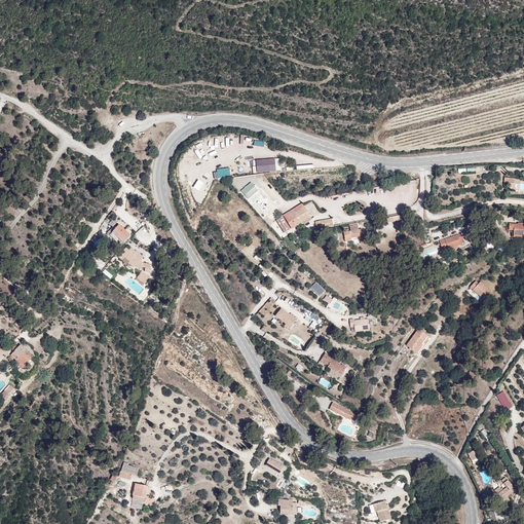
[(259,183),(263,180),(258,174),(255,177),(259,183)]
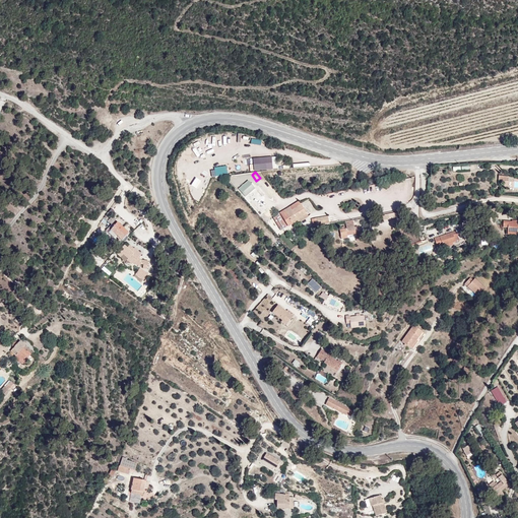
[(246,178),(236,187),(243,195),(253,186),(246,178)]
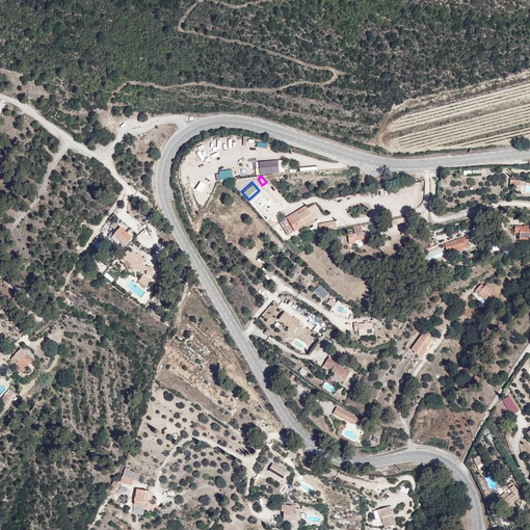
[(254,203),(260,210),(264,206),(258,199),(254,203)]
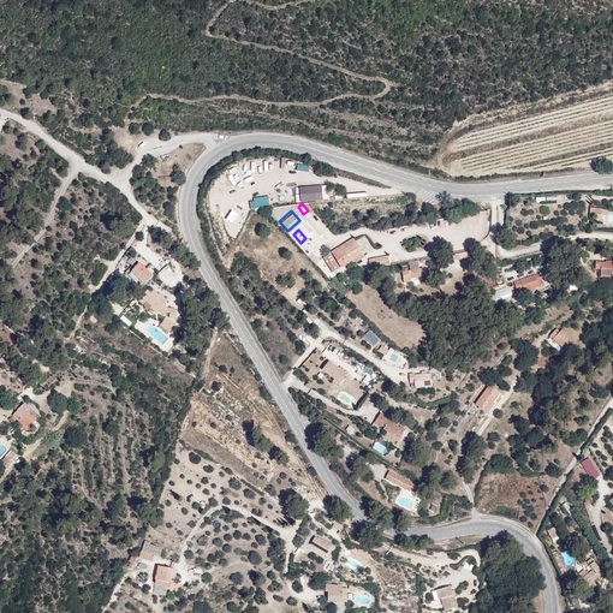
[(358,232),(331,250),(343,268),(368,253),(358,232)]
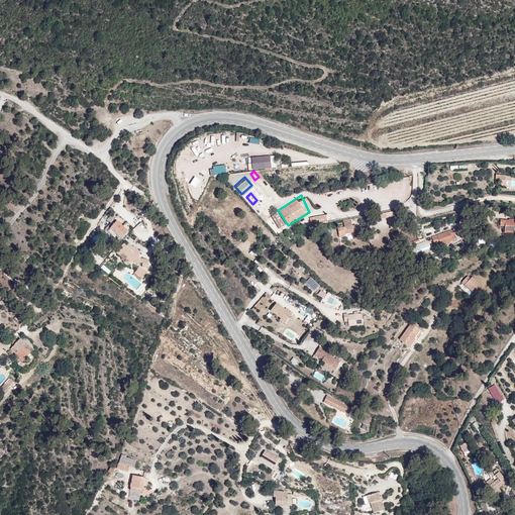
[(309,224),(332,219),(331,211),(307,216),(309,224)]
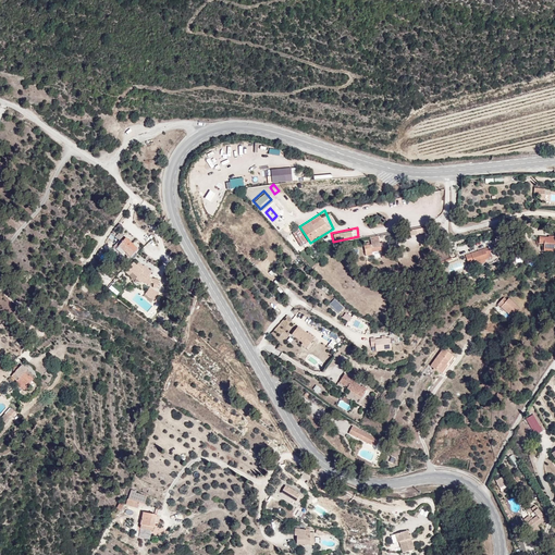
[(554,234),(540,235),(540,251),(554,250),(554,234)]
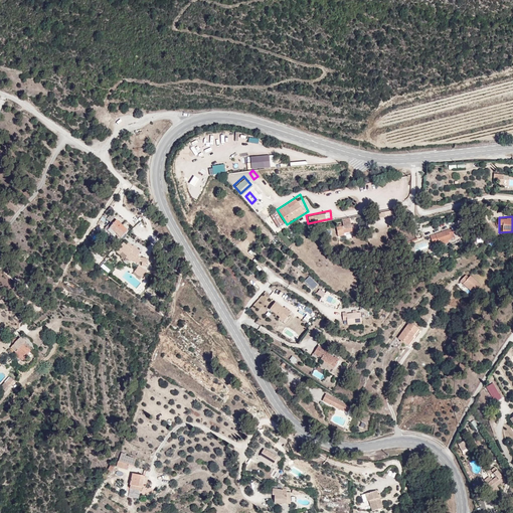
[(354,217),(334,221),(340,239),(359,236),(354,217)]
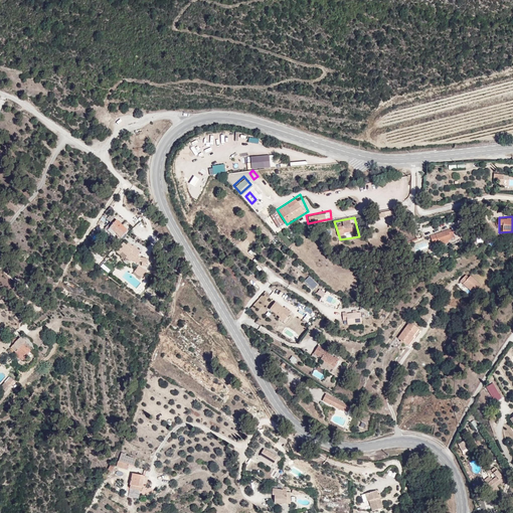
[(118,219),(112,226),(125,235),(128,228),(118,219)]
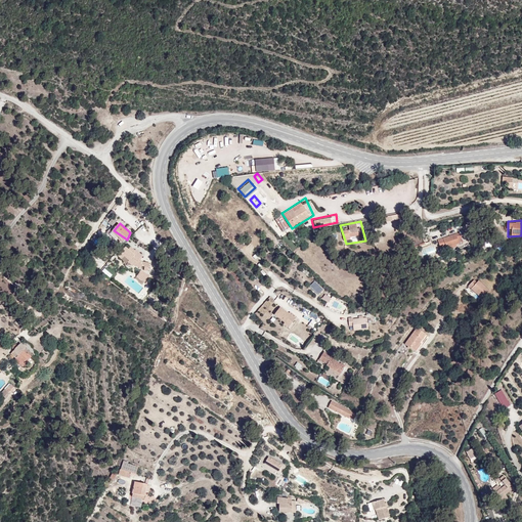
[(464,245),(459,231),(434,240),(439,253),(464,245)]
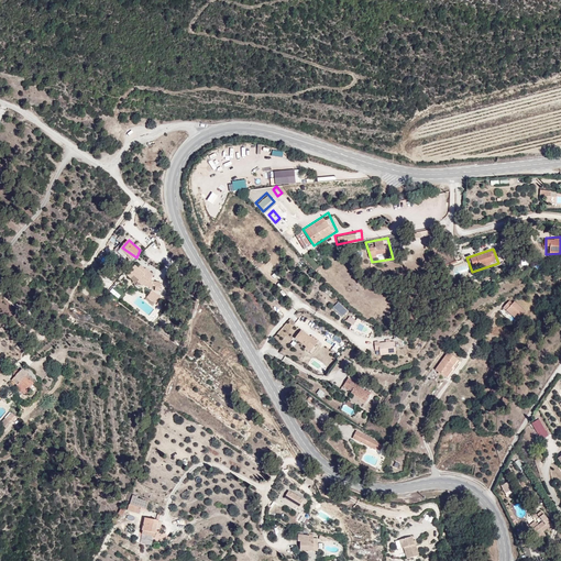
[(140,262),(133,267),(145,285),(153,275),(140,262)]
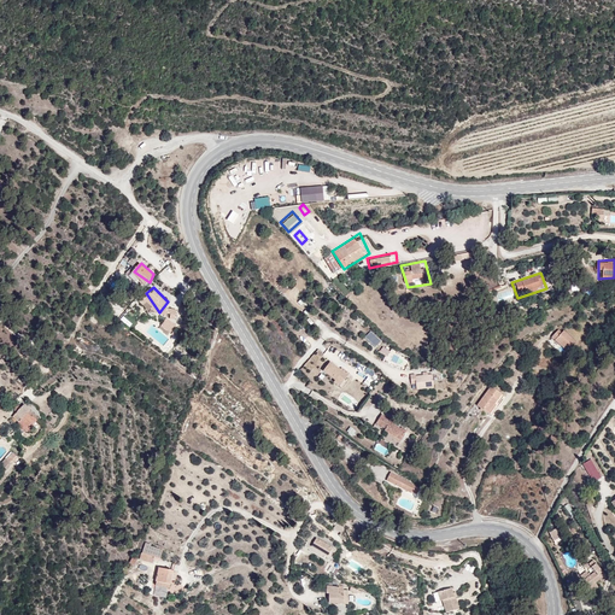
[(575,341),(556,327),(546,339),(566,353),(575,341)]
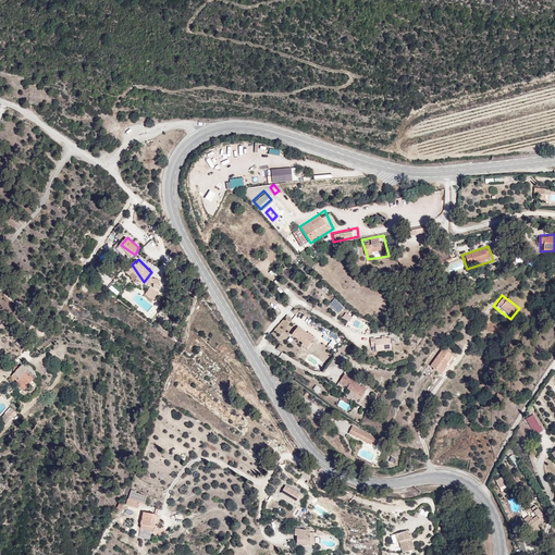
[(346,320),(349,315),(342,311),(340,317),(346,320)]
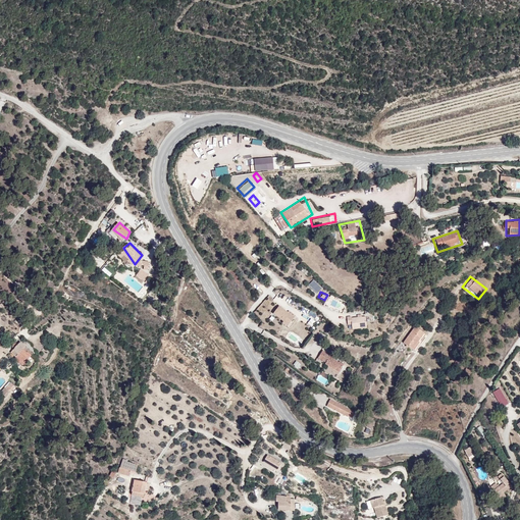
[(300,314),(276,299),(270,313),(293,328),(300,314)]
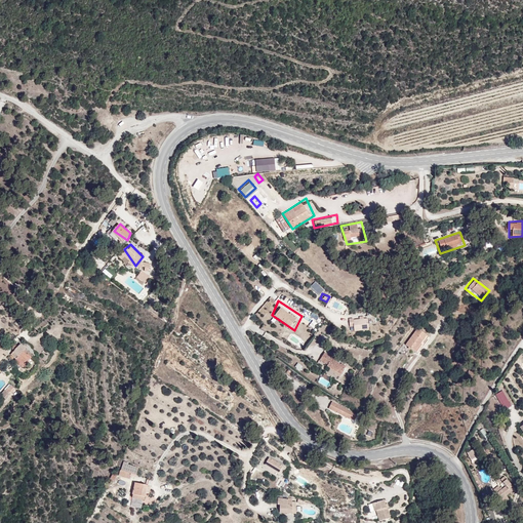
[(367,315),(351,317),(351,327),(369,326),(367,315)]
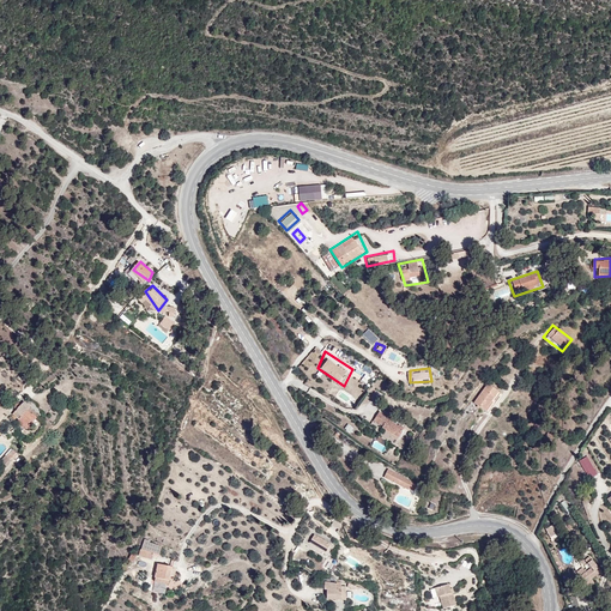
[(496,392),(483,383),(471,401),(483,411),(496,392)]
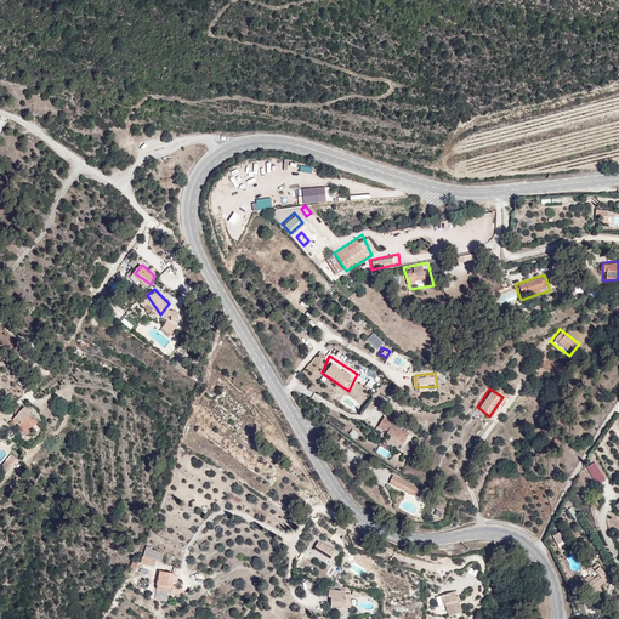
[(363,416),(374,402),(367,397),(357,410),(363,416)]
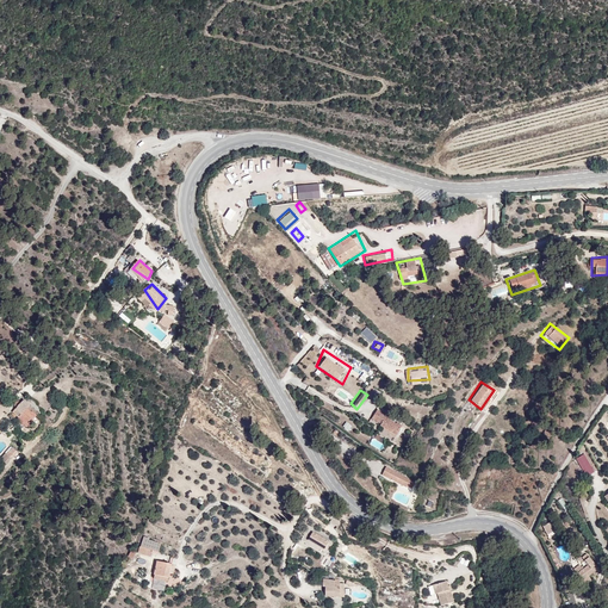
[(31,404),(18,416),(26,426),(38,410),(31,404)]
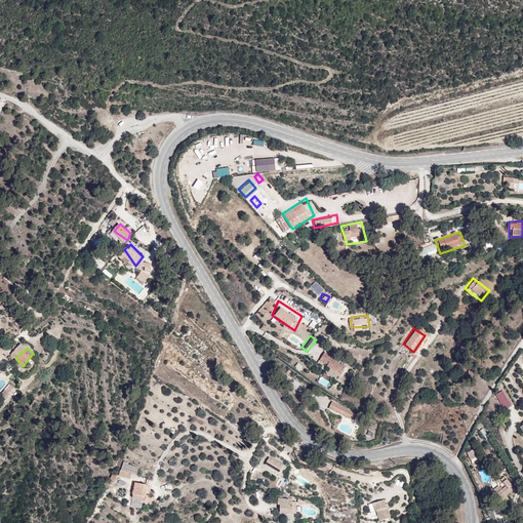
[(351,366),(327,352),(320,362),(344,378),(351,366)]
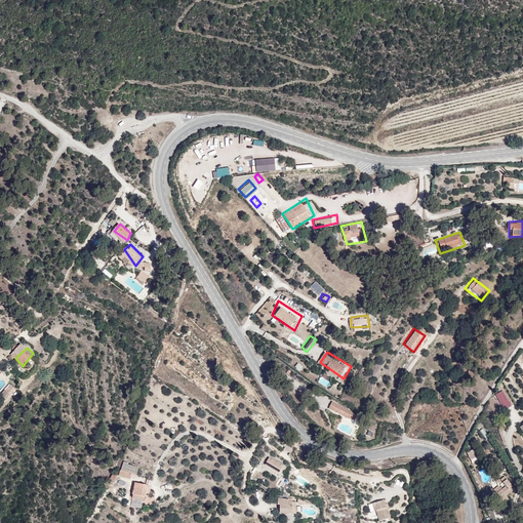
[(0,397),(3,400),(14,388),(7,381),(0,390),(0,397)]
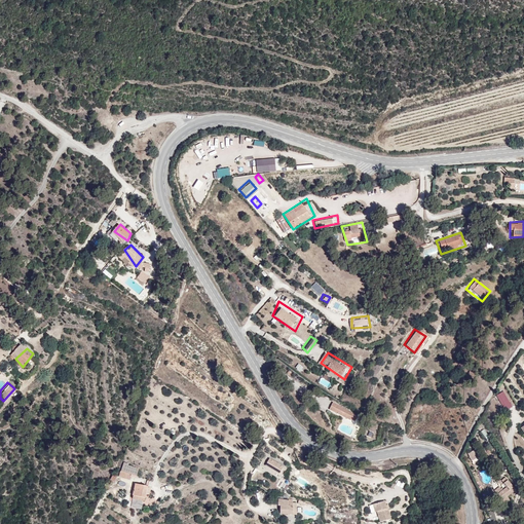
[(493,394),(503,409),(511,405),(501,389),(493,394)]
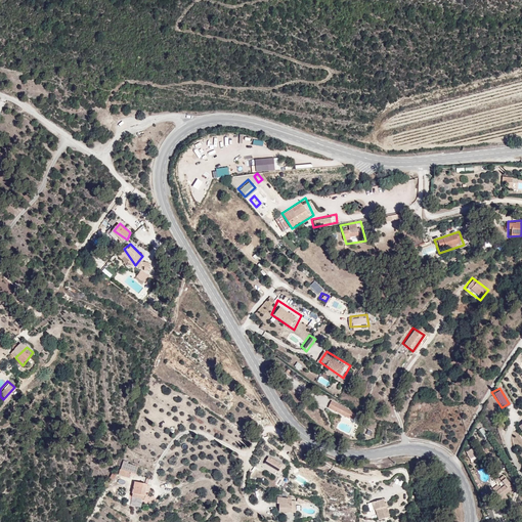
[(359,414),(333,399),(330,405),(356,420),(359,414)]
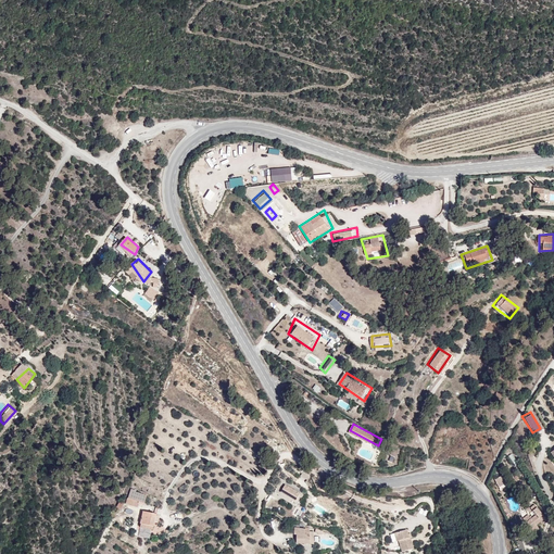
[(503,474),(492,478),(498,488),(508,481),(503,474)]
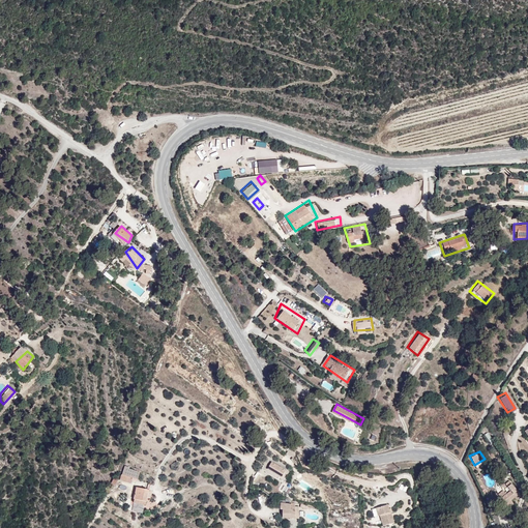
[(290,470),(274,460),(270,467),(287,476),(290,470)]
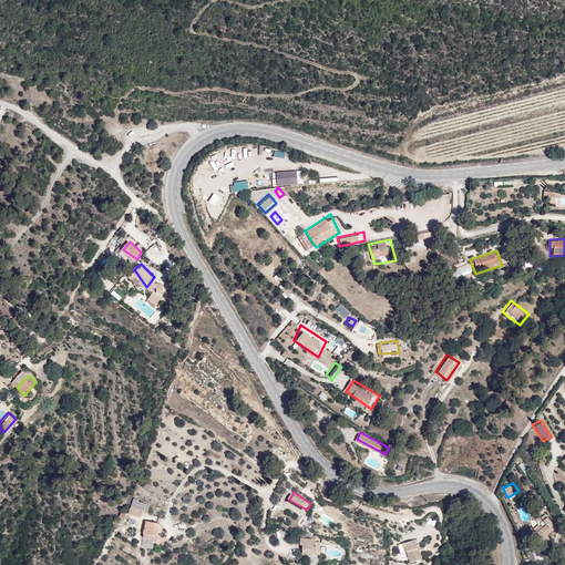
[(126,514),(139,516),(140,512),(145,513),(147,501),(130,497),(126,514)]
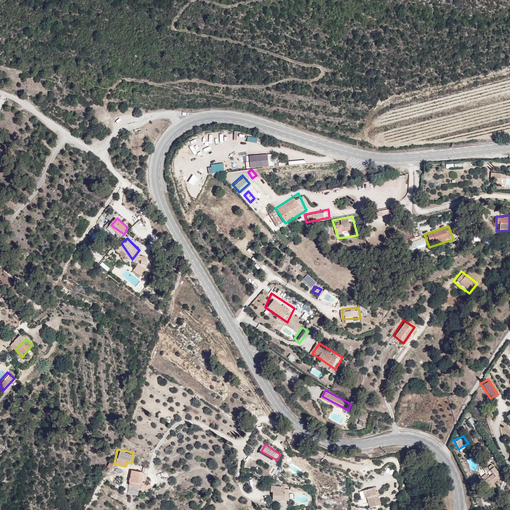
[(478,476),(489,489),(494,485),(491,482),(500,475),(490,462),(486,465),(488,468),(484,471),(478,476)]
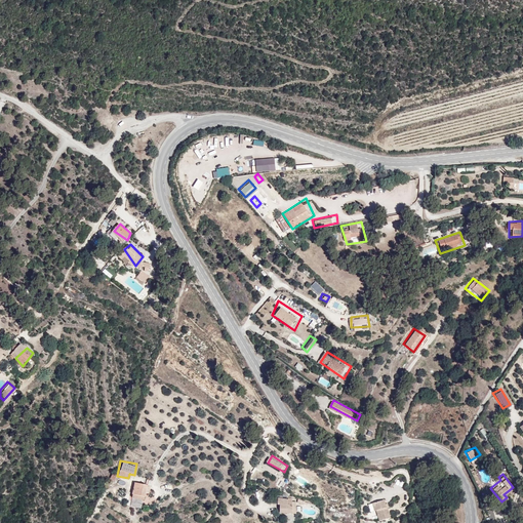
[(159,486),(139,480),(137,481),(138,497),(150,499),(159,486)]
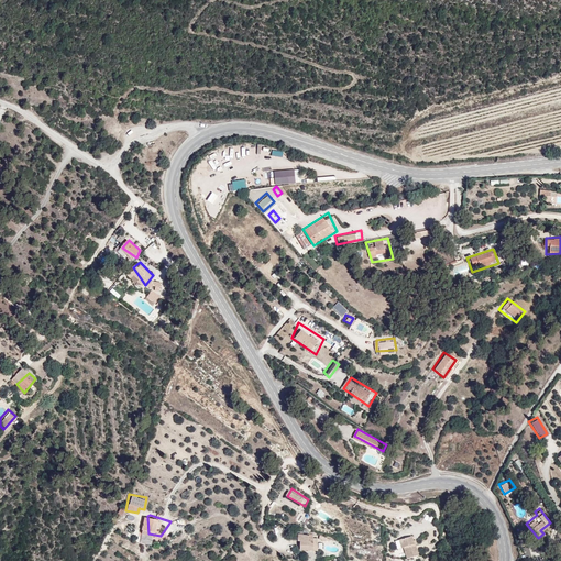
[(317,538),(303,535),(305,549),(319,548),(317,538)]
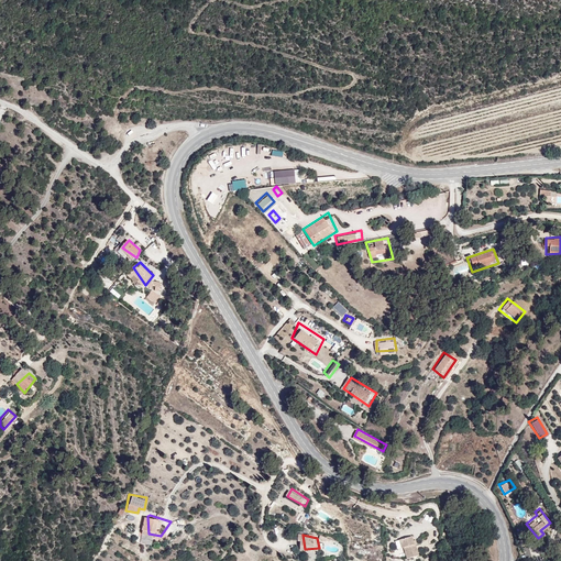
[(416,536),(402,539),(411,558),(425,553),(416,536)]
